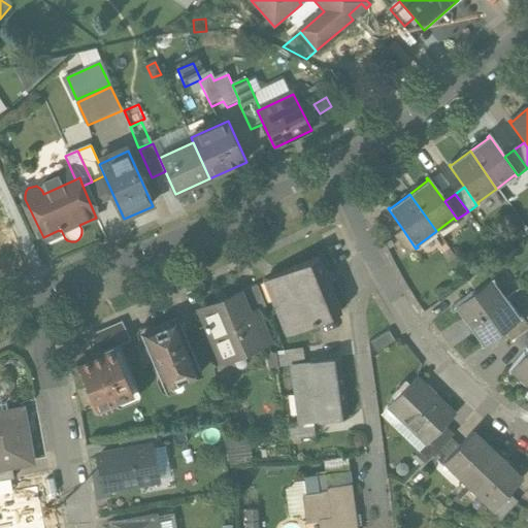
[(416,249),(403,230),(394,237),(407,256),(416,249)]
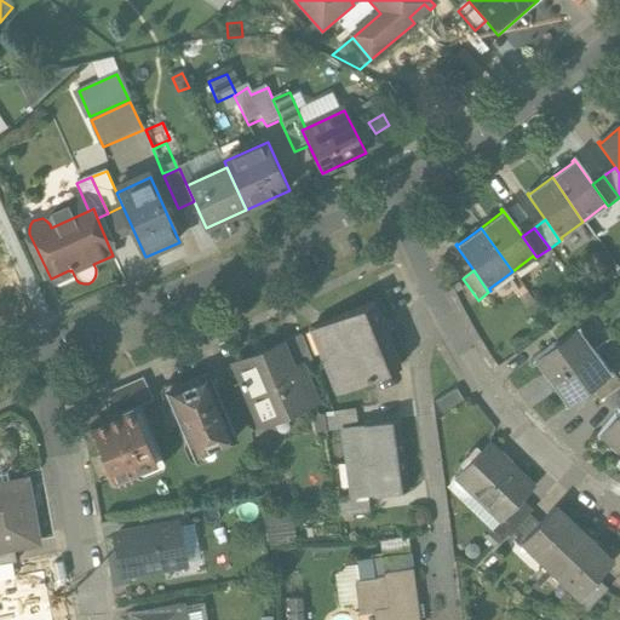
[(0,317),(15,311),(0,279),(0,317)]
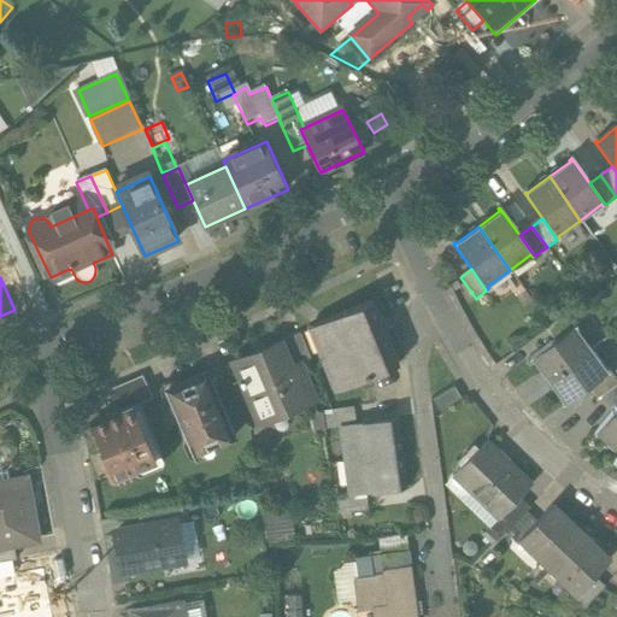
[(313,327),(340,391),(399,366),(386,333),(383,334),(380,324),(382,324),(372,303),(313,327)]
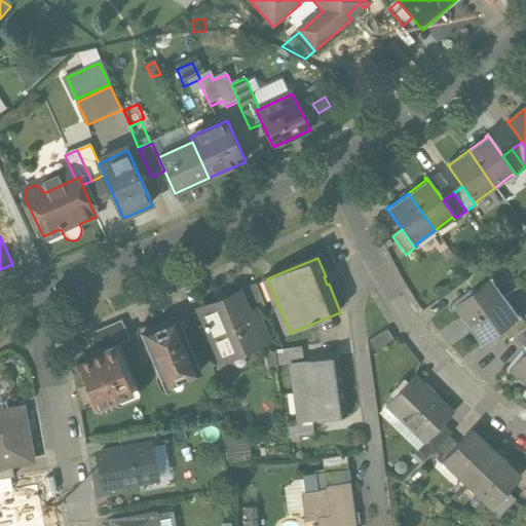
[(483,267),(464,279),(473,292),(492,278),(483,267)]
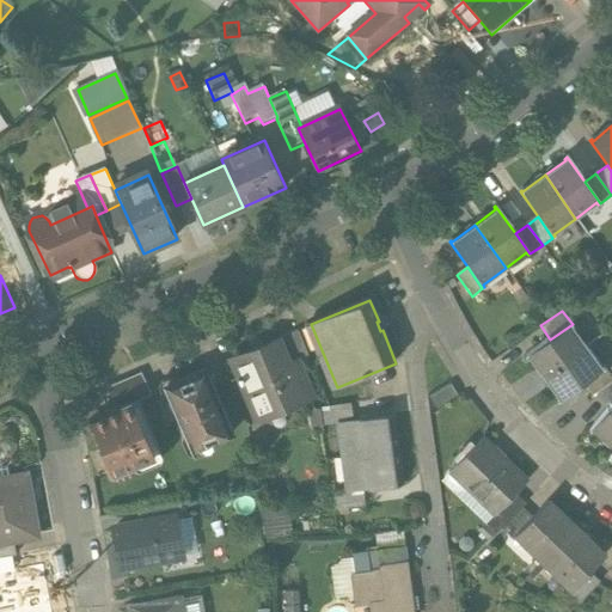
[(550,340),(524,356),(525,359),(527,357),(542,378),(585,348),(571,328),(574,326),(573,324),(550,340)]
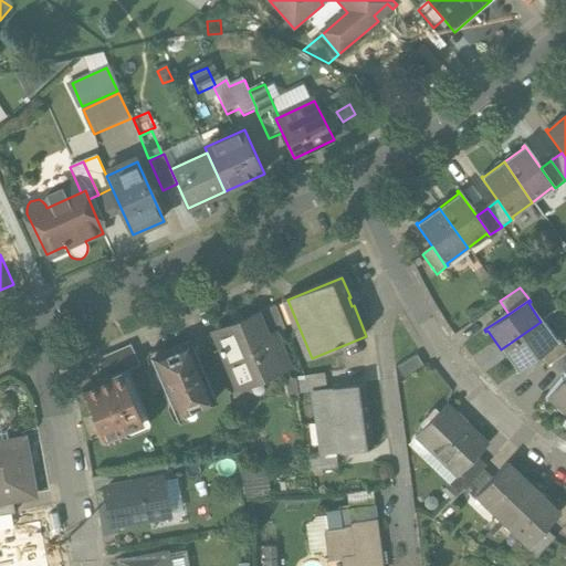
[(275,308),(257,316),(266,338),(273,336),(274,337),(285,333),(275,308)]
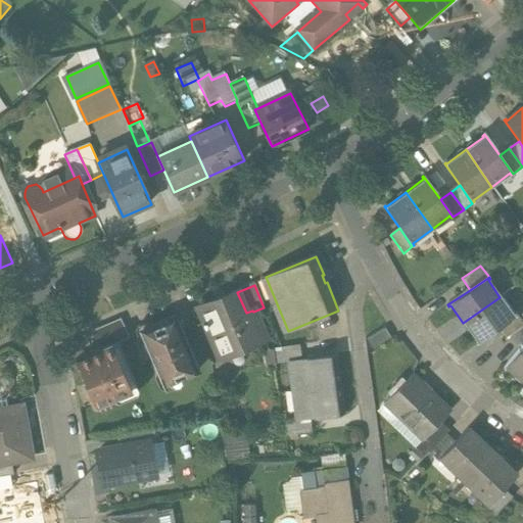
[(237,292),(198,307),(221,361),(266,342),(253,312),(252,311),(246,313),(237,292)]
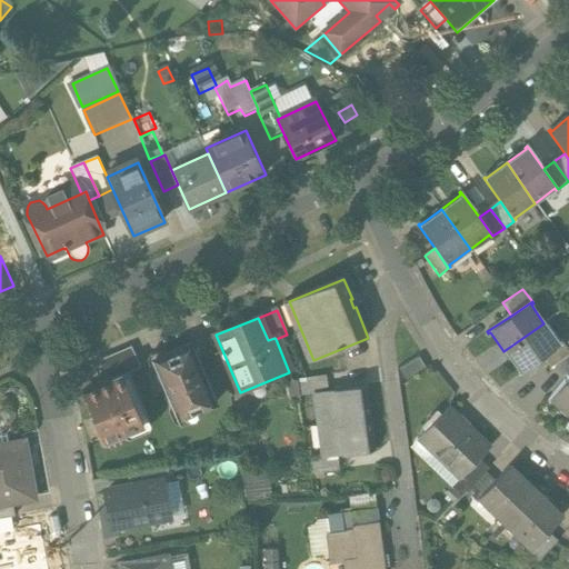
[(543,323),(503,351),(519,372),(517,373),(518,375),(541,358),(549,369),(552,366),(568,356),(559,343),(558,343),(543,323)]
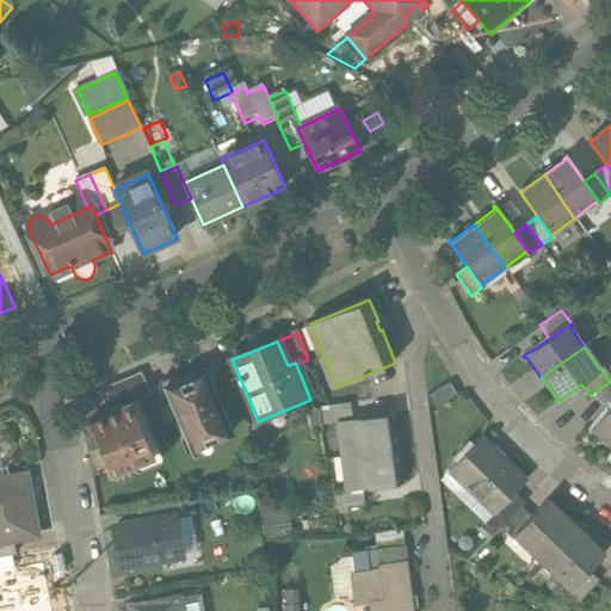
[(165,392),(191,451),(233,433),(207,372),(165,392)]
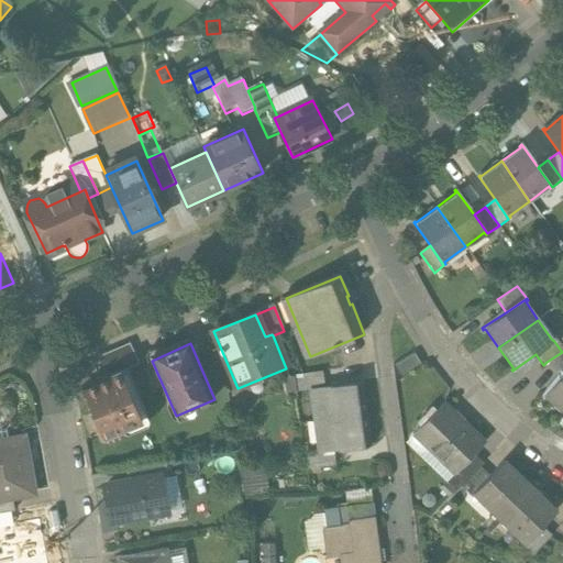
[(562,350),(562,352),(547,362),(561,374),(562,370),(562,350)]
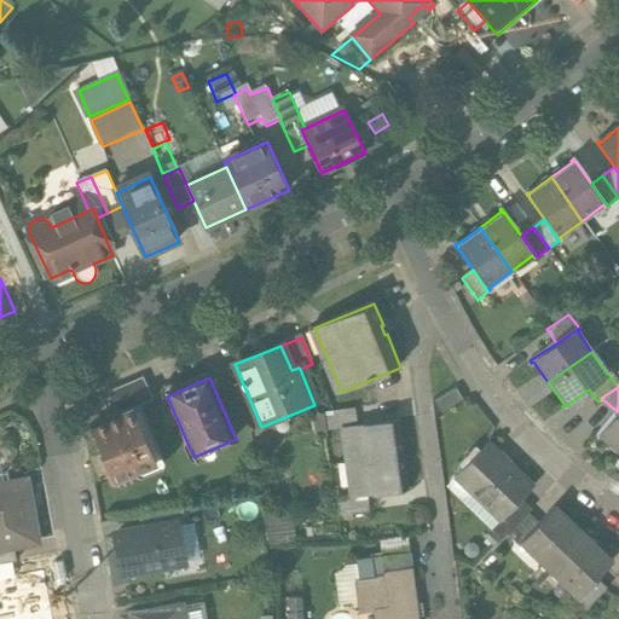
[(462,386),(440,401),(447,412),(469,398),(462,388),(462,386)]
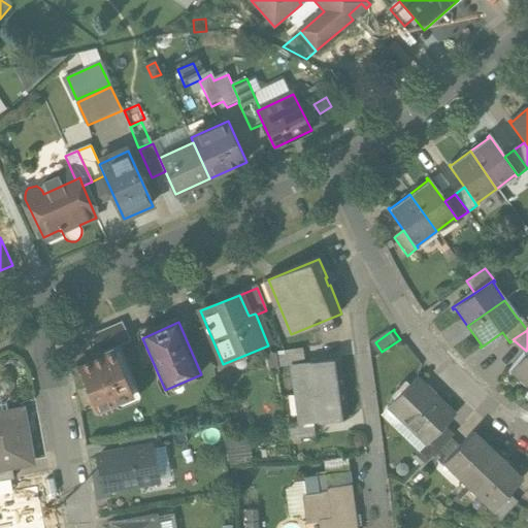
[(136,390),(118,347),(101,354),(100,353),(90,357),(90,359),(81,363),(88,376),(84,378),(89,389),(87,390),(95,408),(136,390)]
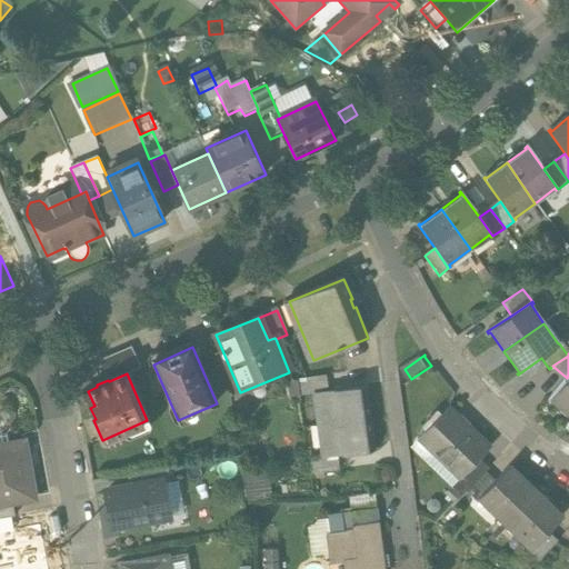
[(568,373),(567,378),(546,401),(548,402),(550,400),(568,416),(568,373)]
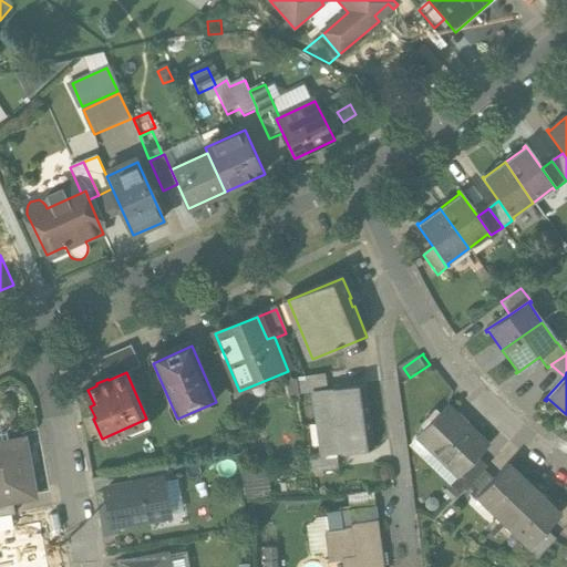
[(325,374),(297,379),(299,394),(316,392),(327,391),(325,374)]
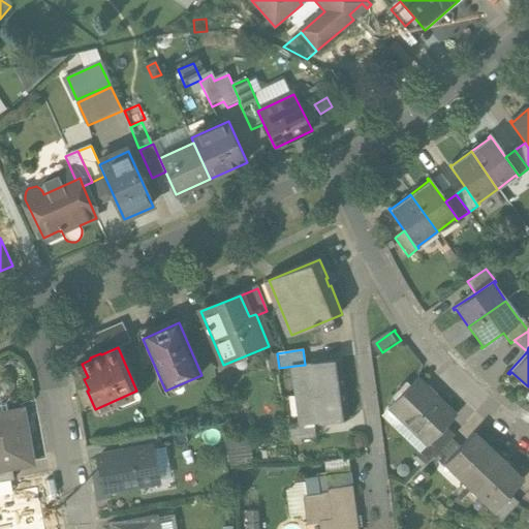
[(305,365),(294,366),(297,380),(294,380),(297,397),(344,390),(340,361),(305,365)]
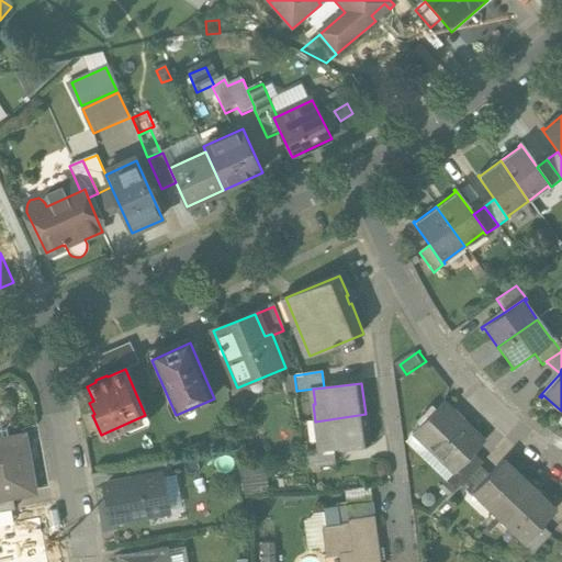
[(454,473),(472,454),(482,444),(440,403),(413,431),(453,472),(454,473)]
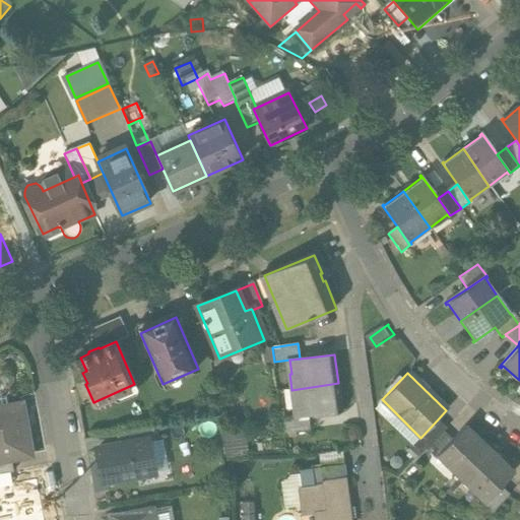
[(338,383),(291,390),(294,408),(296,408),(298,418),(308,417),(342,412),(338,383)]
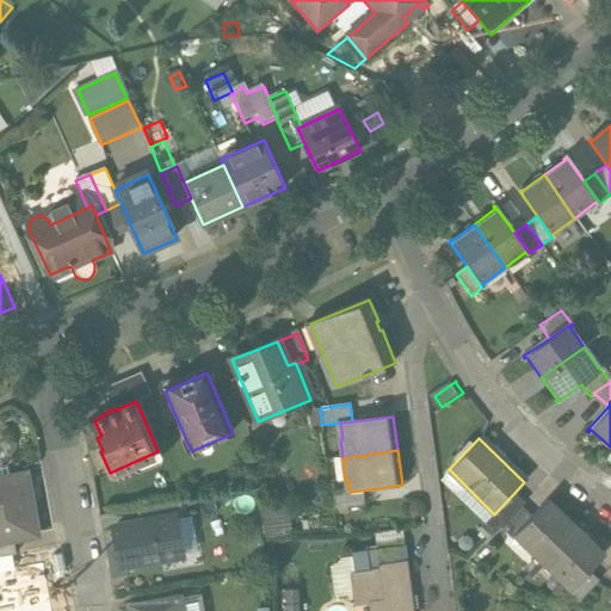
[(26,475),(0,479),(0,543),(11,542),(37,536),(26,475)]
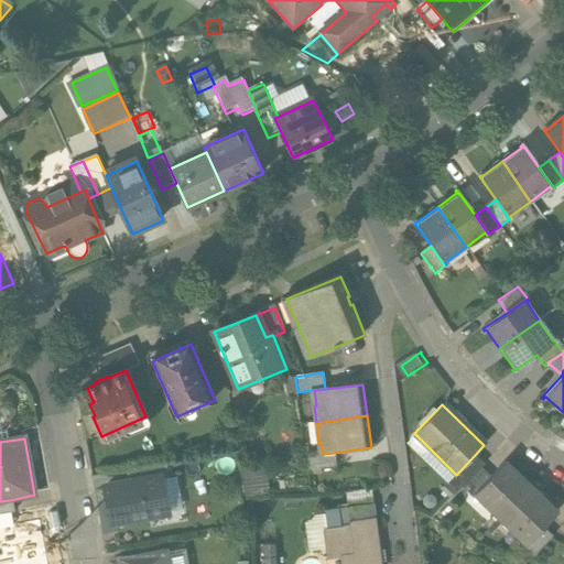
[(323,454),(306,456),(307,470),(335,467),(334,453),(323,454)]
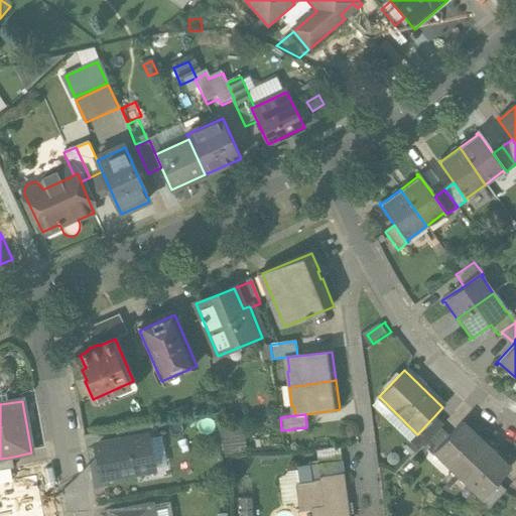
[(416,433),(402,448),(411,458),(422,446),(439,428),(442,425),(433,417),(417,434),(416,433)]
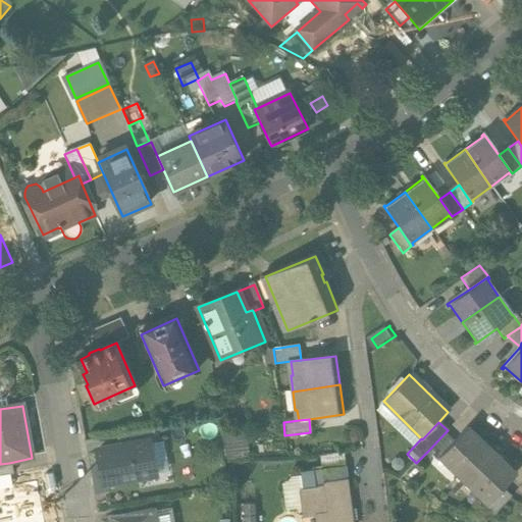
[(491,452),(466,428),(453,441),(438,457),(439,458),(463,481),(491,452)]
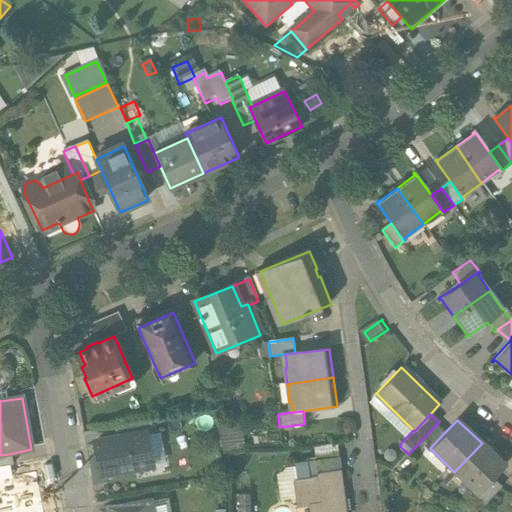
[(150,421),(114,427),(116,439),(146,434),(146,436),(152,435),(150,421)]
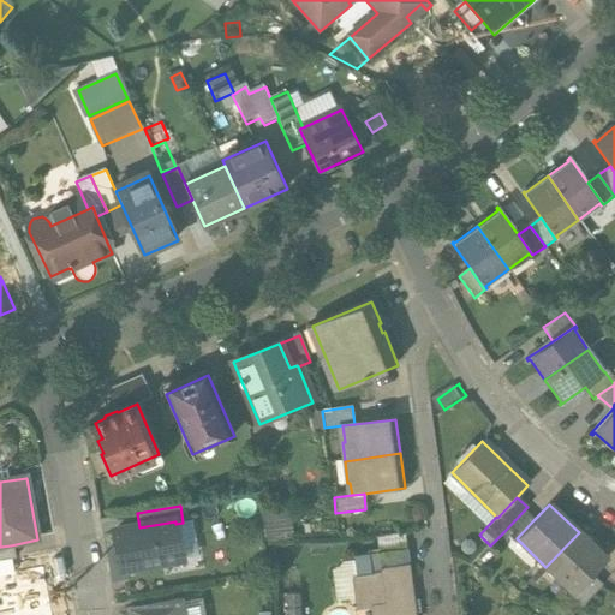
[(524,511),(503,532),(514,543),(518,539),(517,538),(533,520),(524,511)]
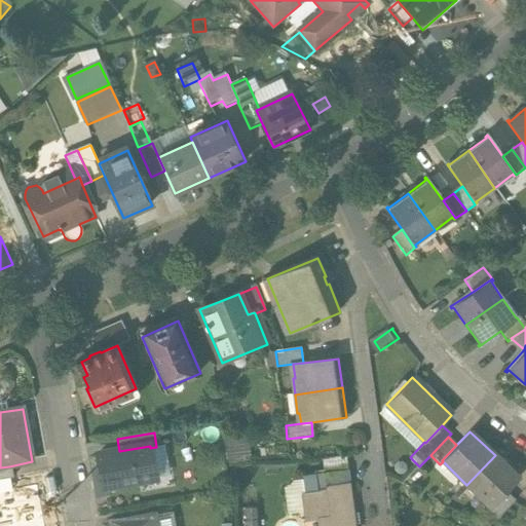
[(224,461),(246,460),(245,439),(223,440),(224,461)]
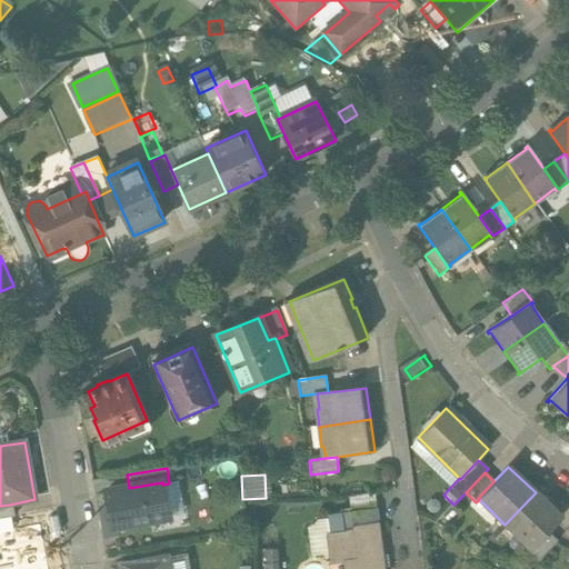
[(129,488),(106,492),(112,528),(132,523),(133,528),(149,526),(148,521),(169,517),(162,485),(162,482),(129,488)]
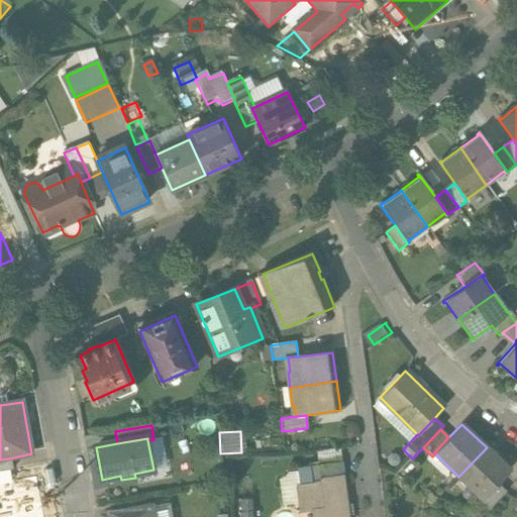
[(511,470),(487,447),(458,477),(481,499),(482,500),(497,484),(511,470)]
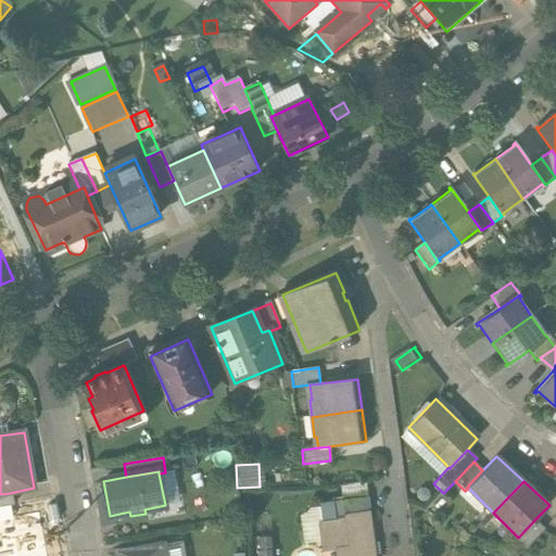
[(0,507),(12,505),(10,493),(0,494),(0,507)]
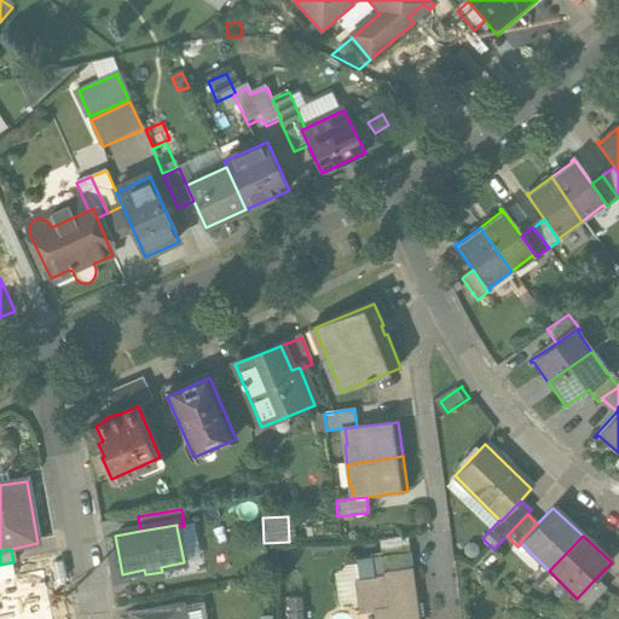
[(382,560),(385,573),(411,570),(409,556),(382,560)]
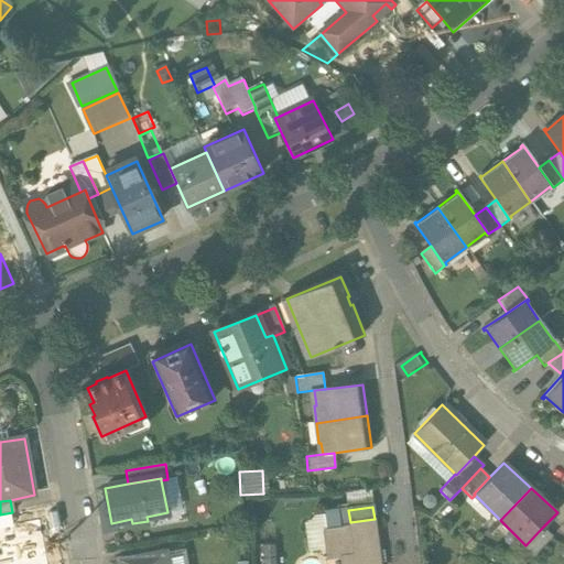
[(380,563),(375,519),(350,522),(354,554),(340,556),(342,563),(380,563)]
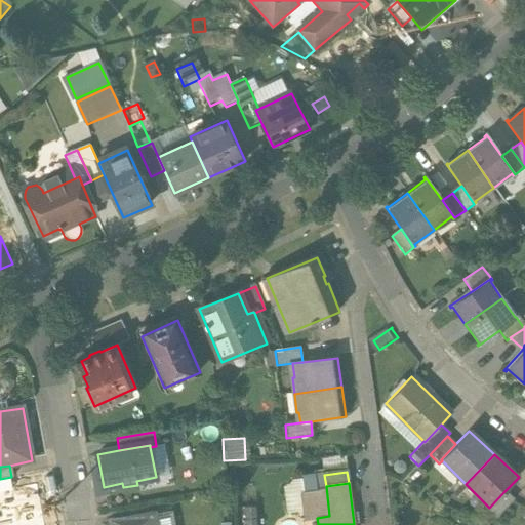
[(0,524),(36,524),(30,487),(0,492),(0,524)]
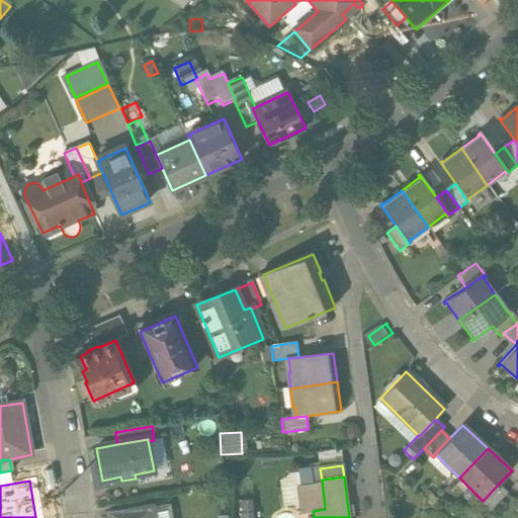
[(507,494),(498,485),(483,501),(482,500),(480,502),(490,512),(507,494)]
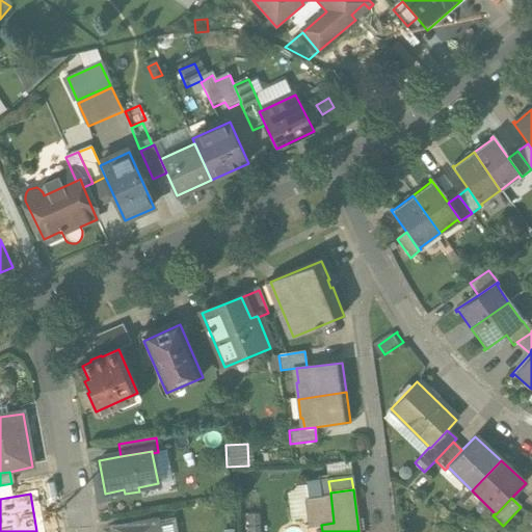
[(158,531),(157,523),(114,530),(114,531),(158,531)]
